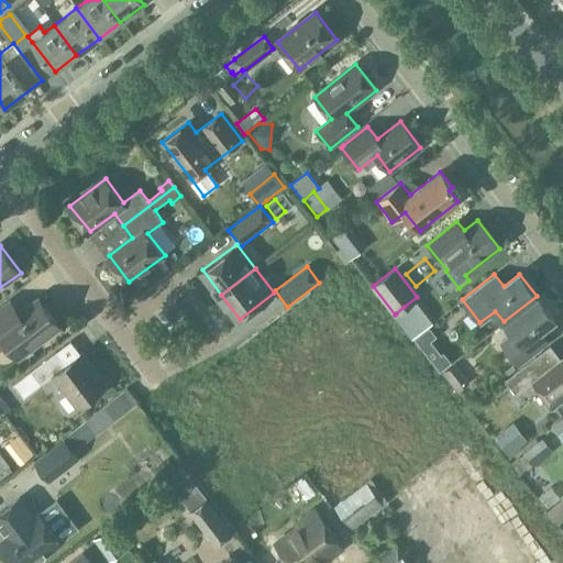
[(537,296),(504,321),(512,333),(500,342),(518,365),(548,343),(539,331),(554,319),(537,296)]
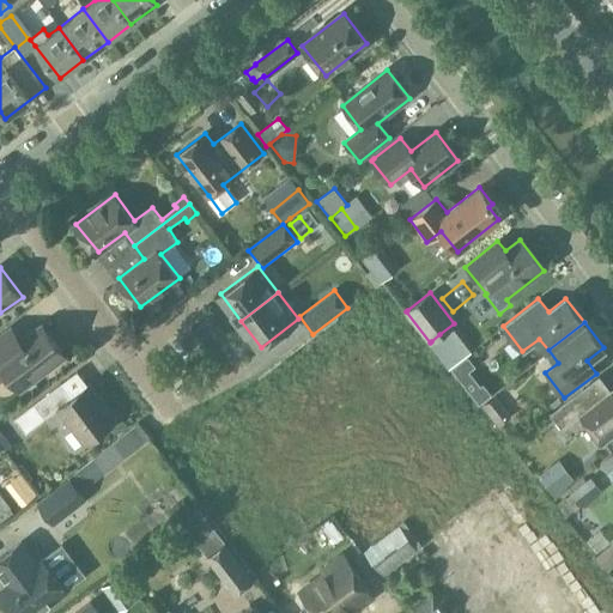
[(5,352),(0,345),(0,383),(12,375),(22,388),(66,353),(43,323),(22,339),(5,352)]
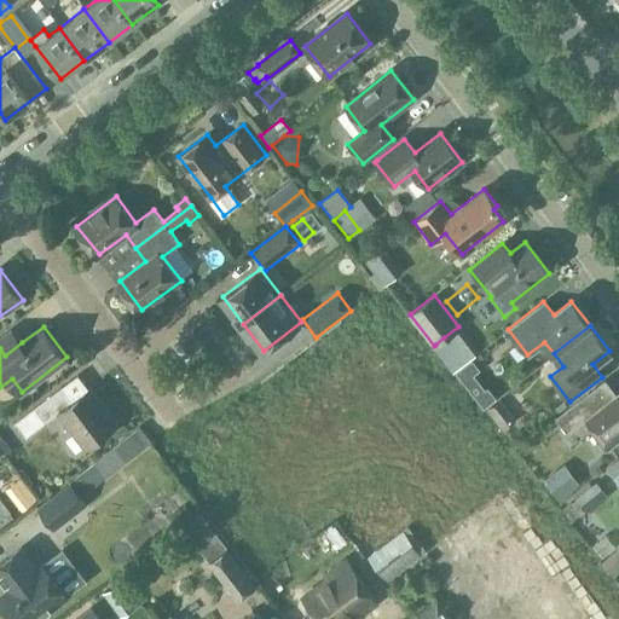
[(455,372),(462,382),(472,375),(478,370),(470,360),(455,372)]
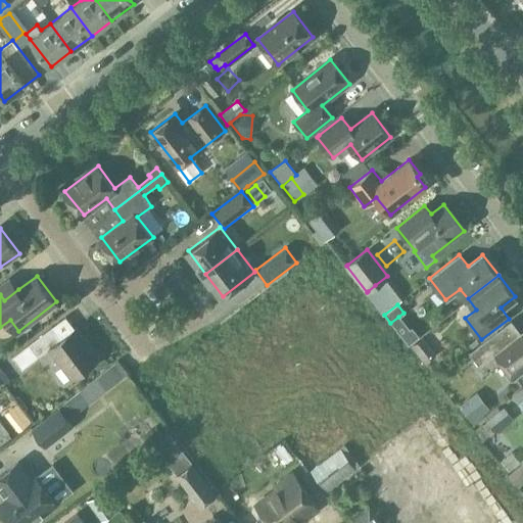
[(31,343),(12,357),(17,364),(22,370),(36,360),(50,348),(62,364),(74,379),(82,373),(86,370),(98,361),(87,345),(75,330),(67,336),(59,342),(54,335),(49,329),(31,343)]
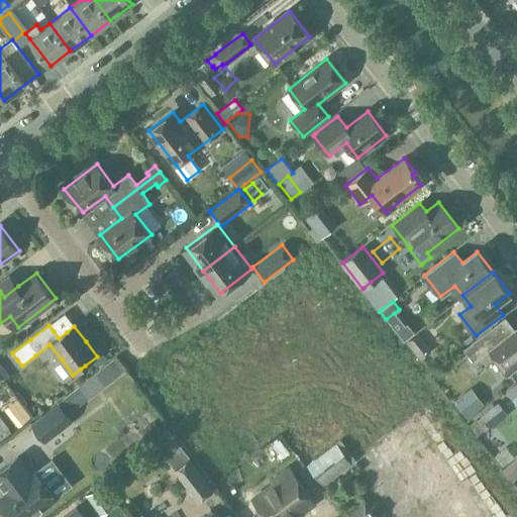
[(407,325),(396,332),(403,341),(413,333),(407,325)]
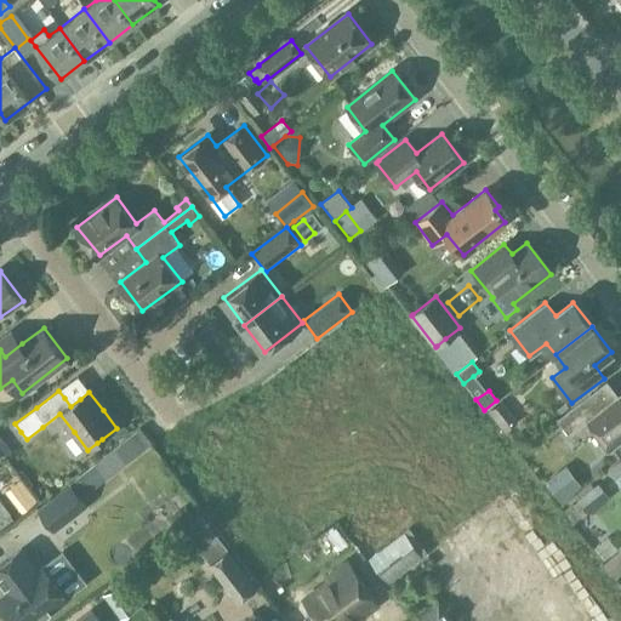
[(609,448),(620,438),(620,392),(602,408),(590,393),(557,419),(569,434),(587,420),(609,448)]
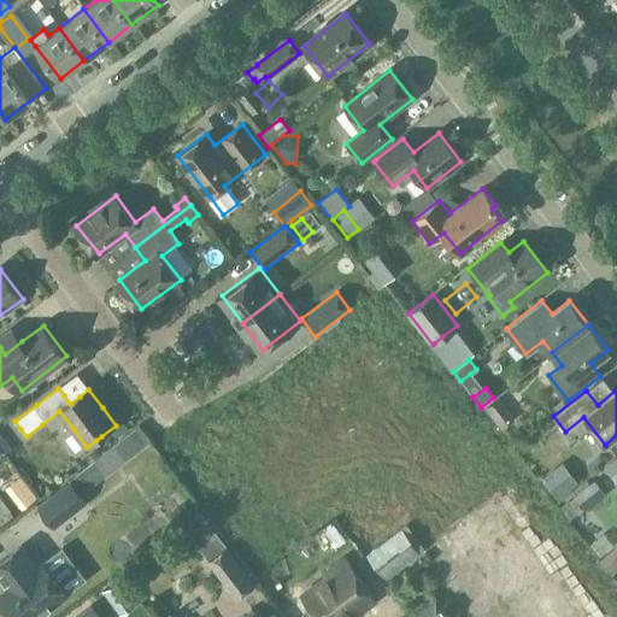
[(485,409),(489,415),(503,405),(498,399),(485,409)]
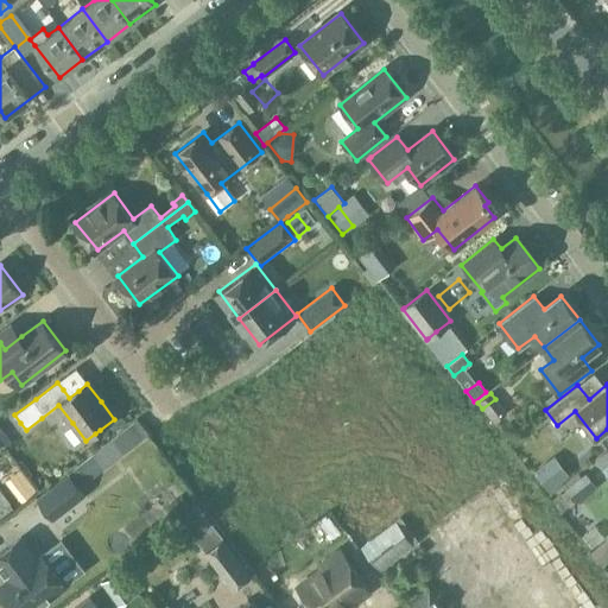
[(505,411),(500,405),(487,416),(492,422),(505,411)]
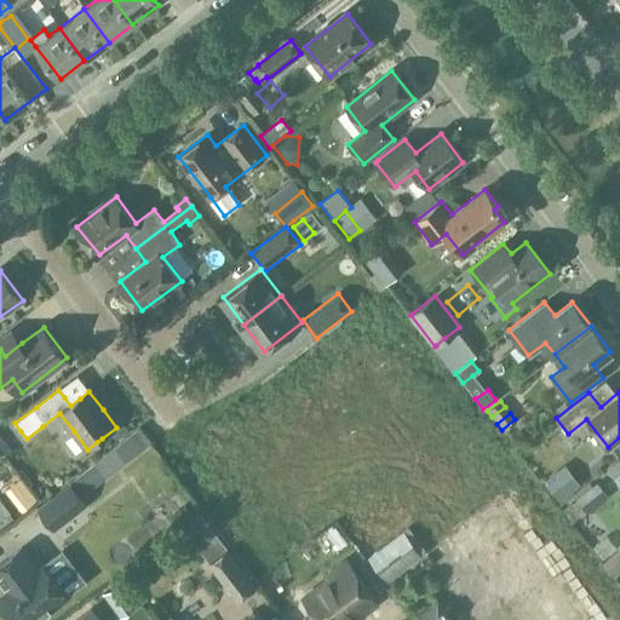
[(460,435),(449,445),(455,452),(466,443),(460,435)]
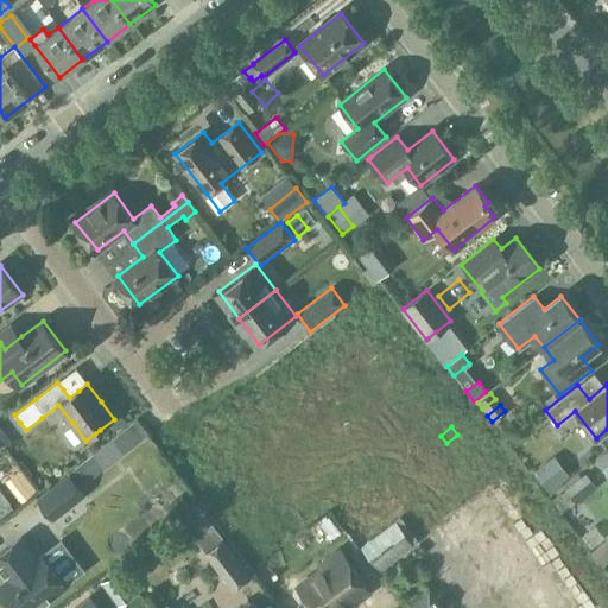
[(550,450),(530,466),(544,485),(565,468),(550,450)]
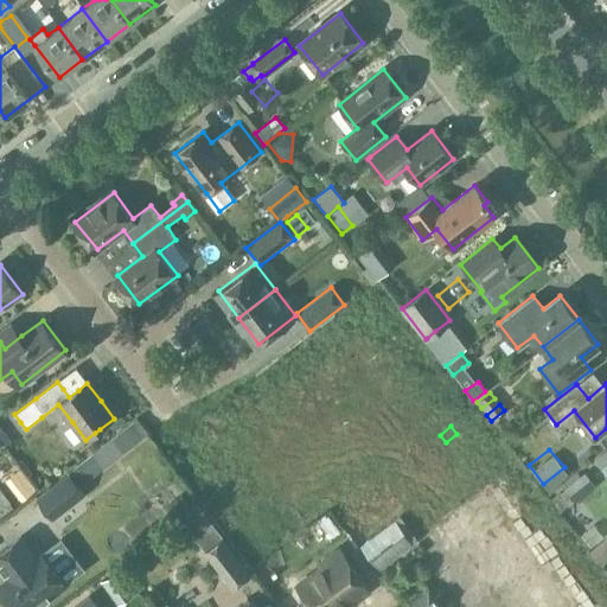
[(69,472),(37,498),(55,521),(87,496),(80,486),(104,466),(94,453),(69,472)]
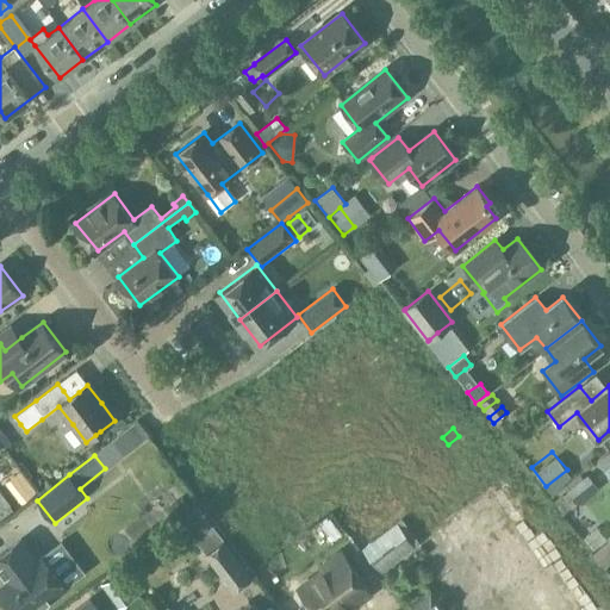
[(446,470),(474,508),(493,492),(465,455),(446,470)]
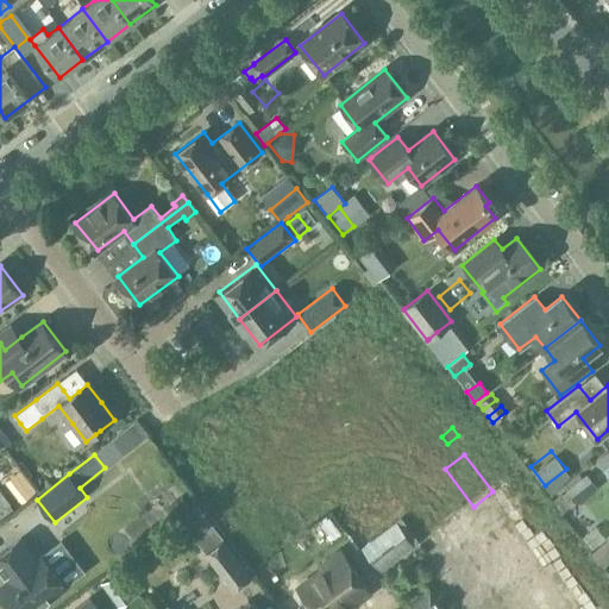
[(414,457),(402,465),(408,473),(420,465),(414,457)]
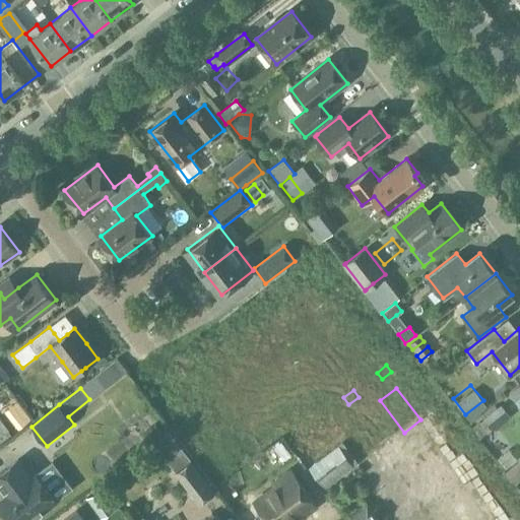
[(502,405),(472,429),(480,439),(494,429),(495,431),(511,417),(502,405)]
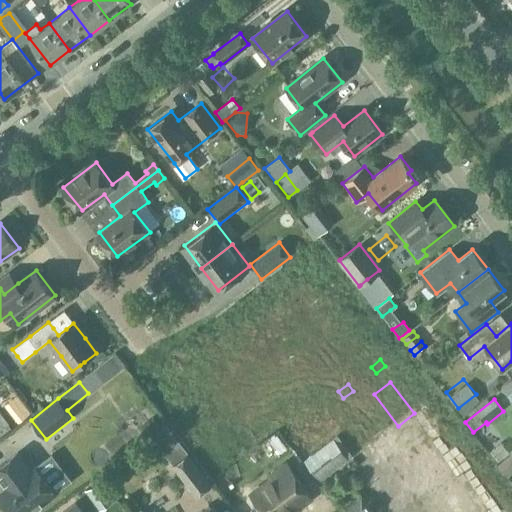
[(0,431),(10,424),(0,410),(0,431)]
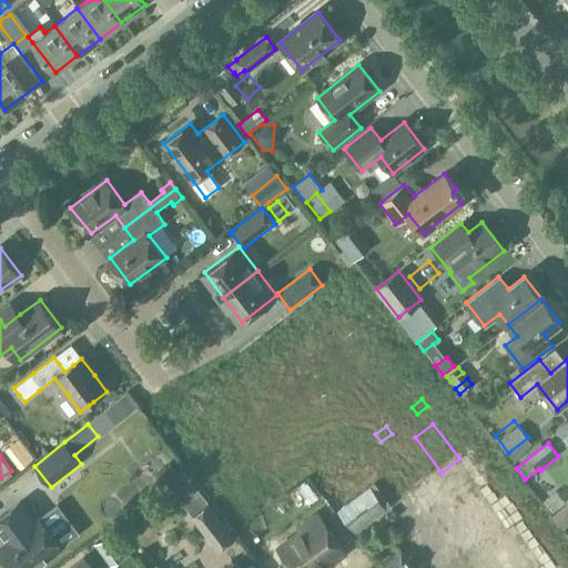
[(176,476),(169,466),(158,474),(165,485),(176,476)]
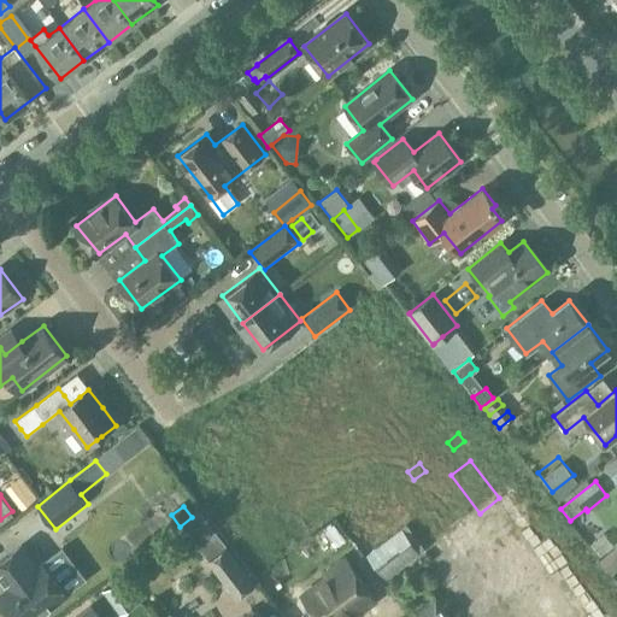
[(544,513),(527,527),(550,557),(566,544),(544,513)]
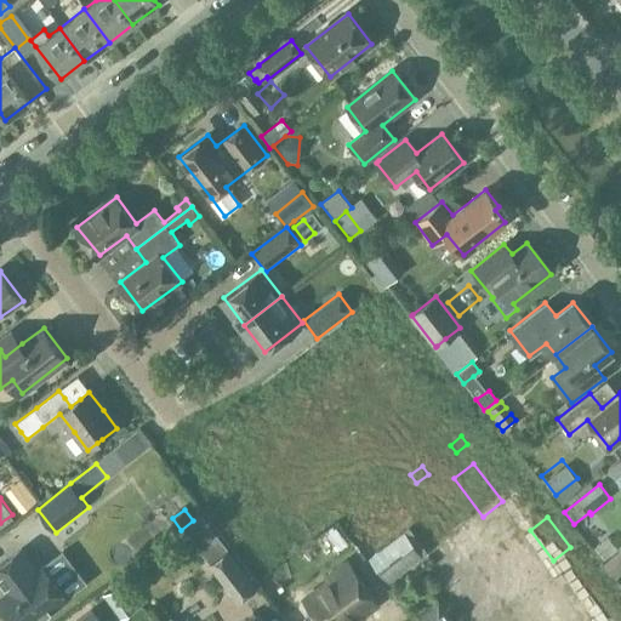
[(368,556),(386,582),(426,554),(406,528),(368,556)]
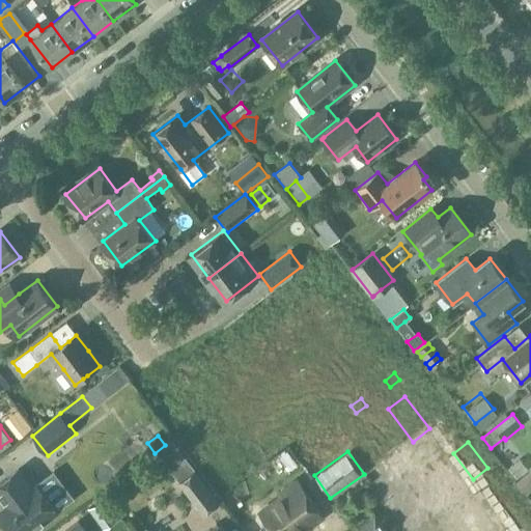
[(459,490),(473,479),(453,453),(440,464),(459,490)]
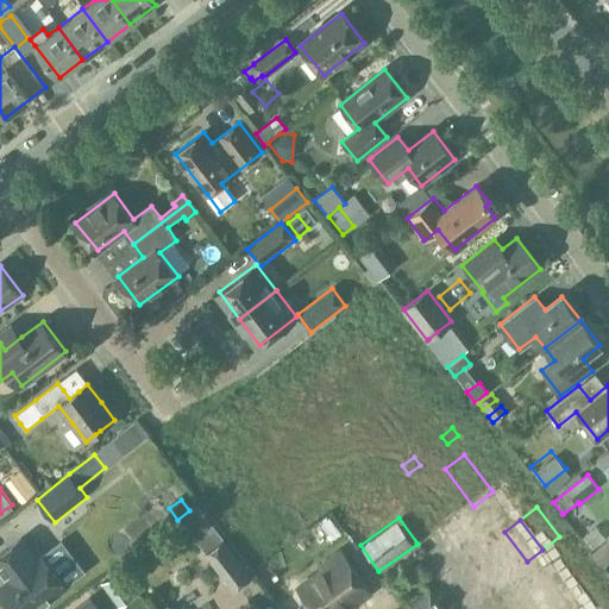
[(504,532),(488,545),(510,573),(527,562),(504,532)]
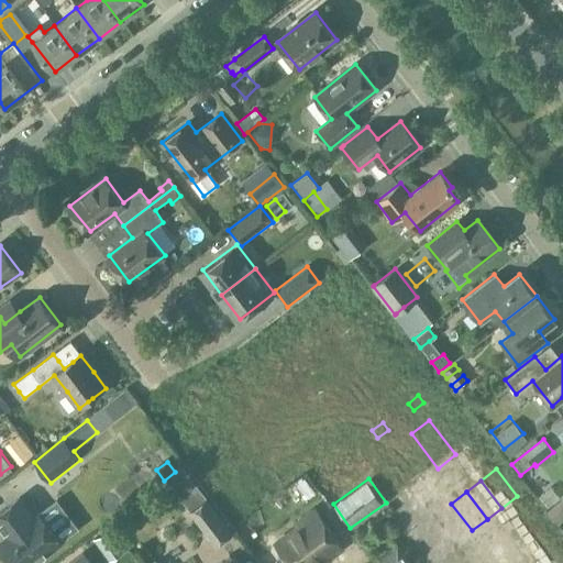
[(189,512),(217,547),(234,533),(206,497),(203,498),(199,493),(187,504),(191,510),(189,512)]
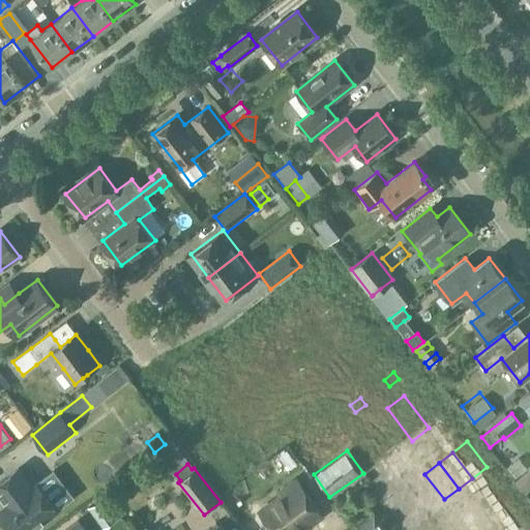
[(54,471),(46,477),(33,487),(19,469),(0,482),(0,495),(3,499),(4,498),(9,504),(0,511),(0,516),(10,529),(39,529),(41,528),(42,523),(75,498),(54,471)]
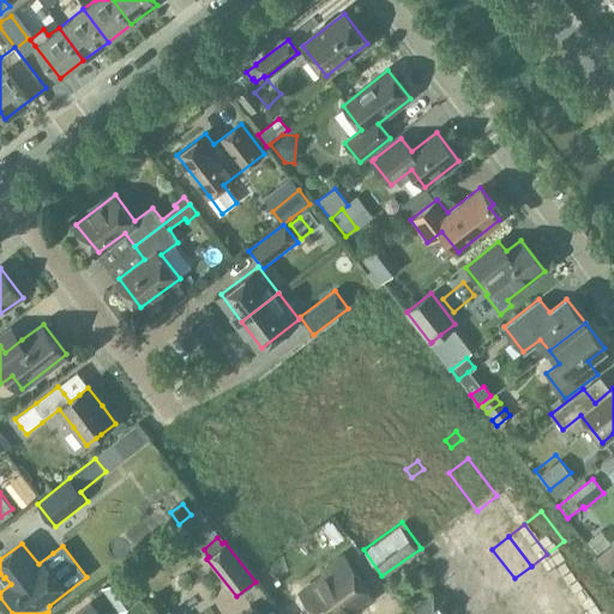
[(613,569),(613,545),(597,559),(609,572),(613,569)]
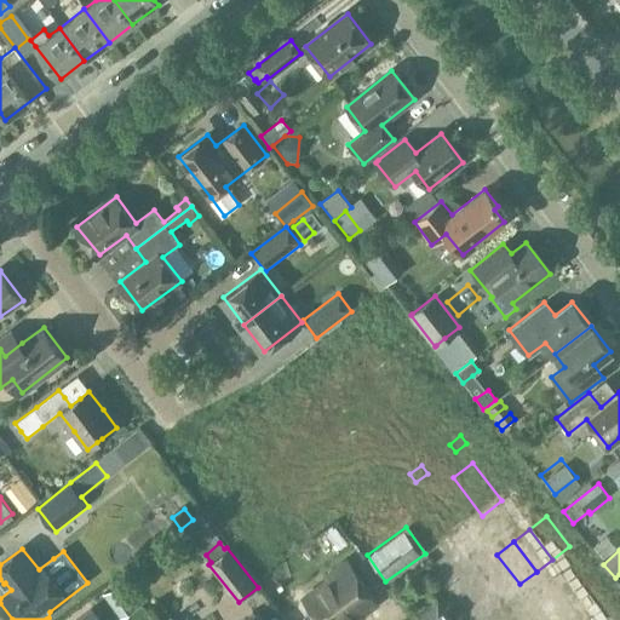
[(329,589),(308,604),(319,619),(352,619),(377,602),(348,562),(327,578),(329,589)]
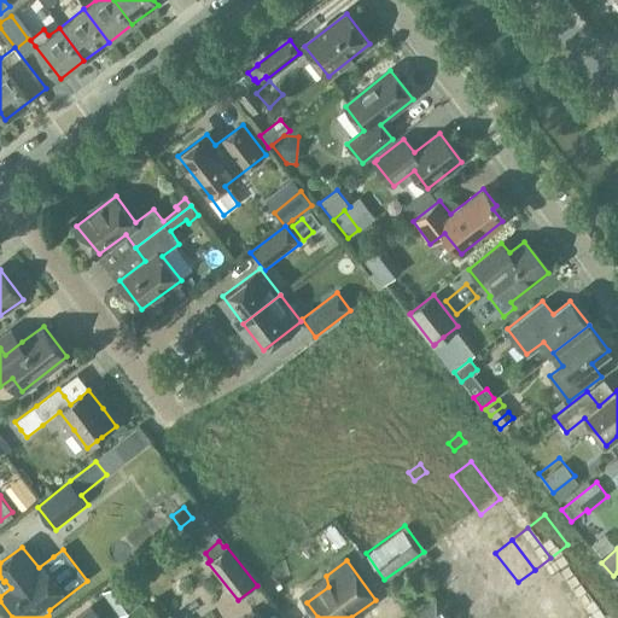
[(571,560),(560,569),(566,577),(577,569),(571,560)]
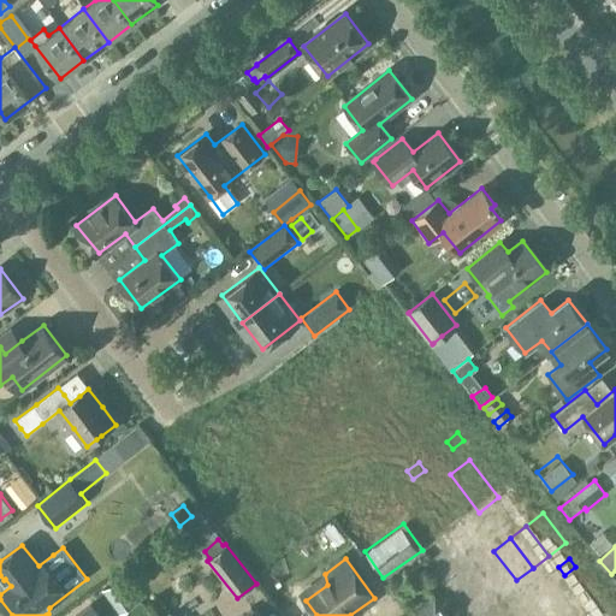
[(558,567),(546,576),(552,584),(564,575),(558,567)]
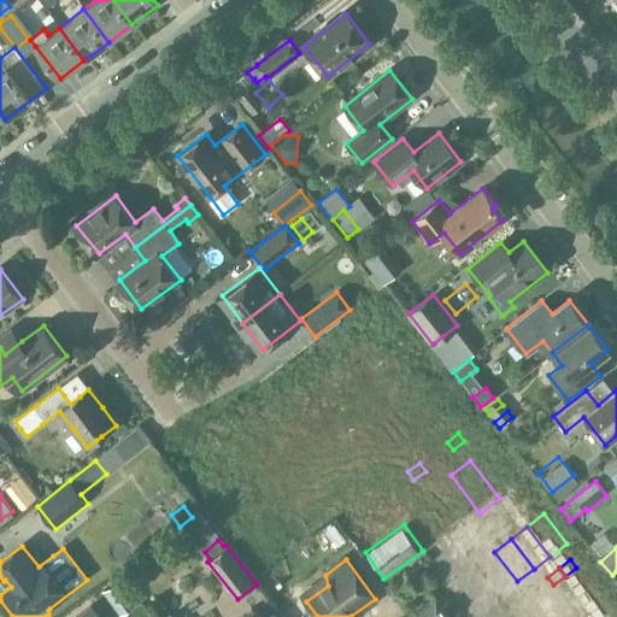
[(105,592),(115,605),(130,593),(121,580),(105,592)]
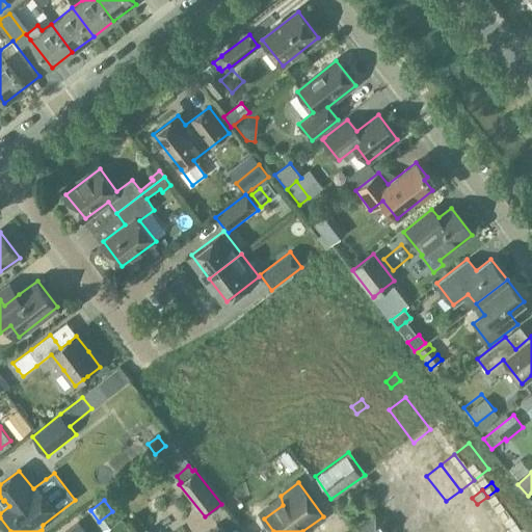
[(463,504),(453,511),(458,519),(469,510),(463,504)]
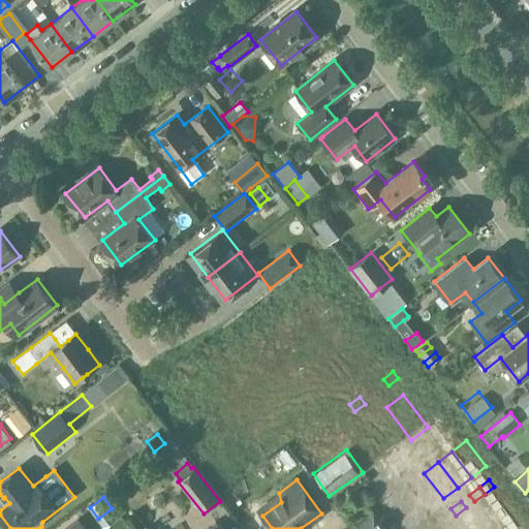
[(352,528),(385,528),(374,512),(352,528)]
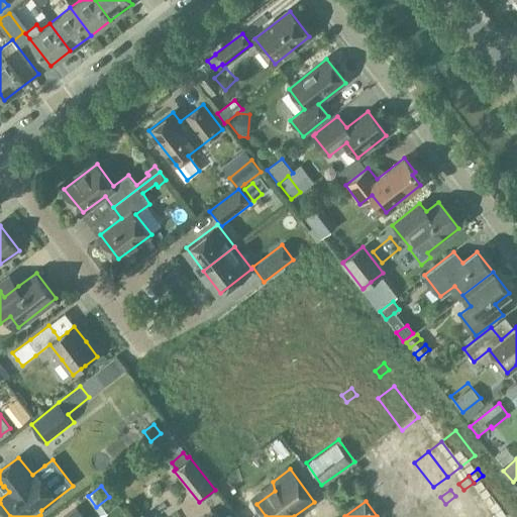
[(83,516),(77,508),(65,516),(83,516)]
